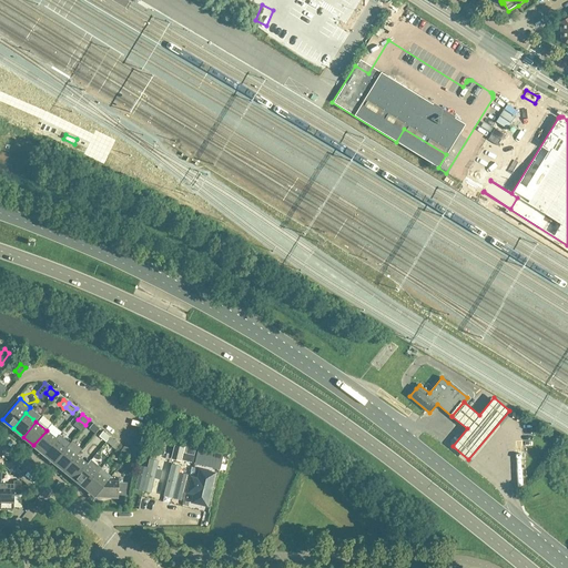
[(93,423),(90,428),(95,433),(100,428),(93,423)]
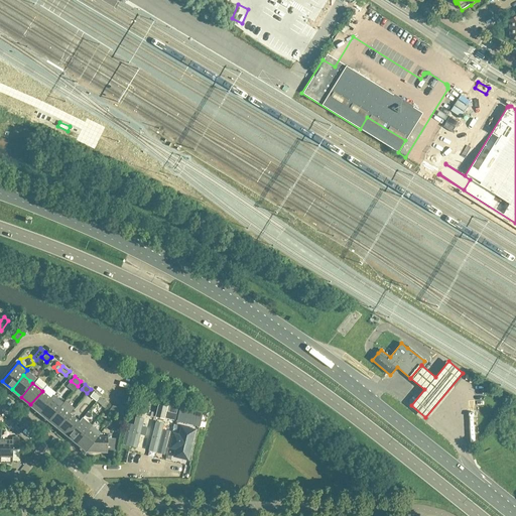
[(39,412),(51,398),(42,391),(30,404),(39,412)]
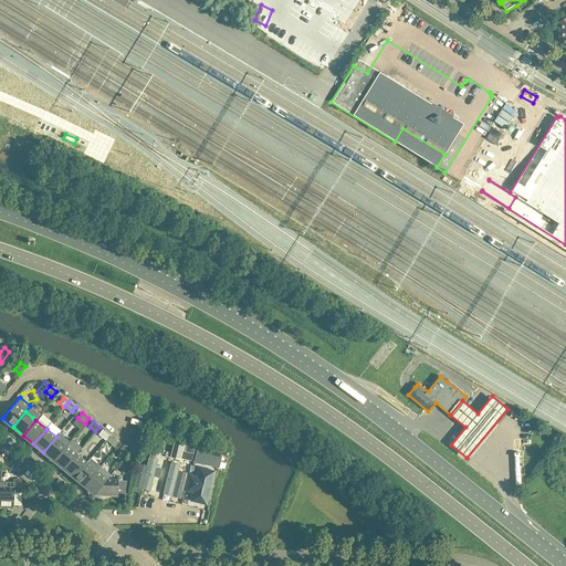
[(103,429),(98,435),(105,440),(109,435),(103,429)]
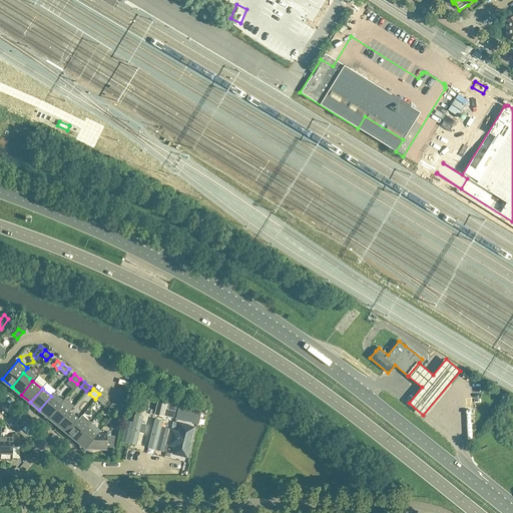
[(105,399),(100,395),(96,399),(101,404),(105,399)]
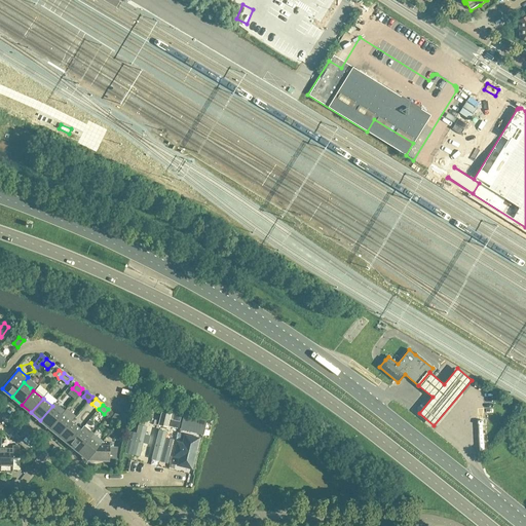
[(50,428),(62,414),(52,406),(40,420),(50,428)]
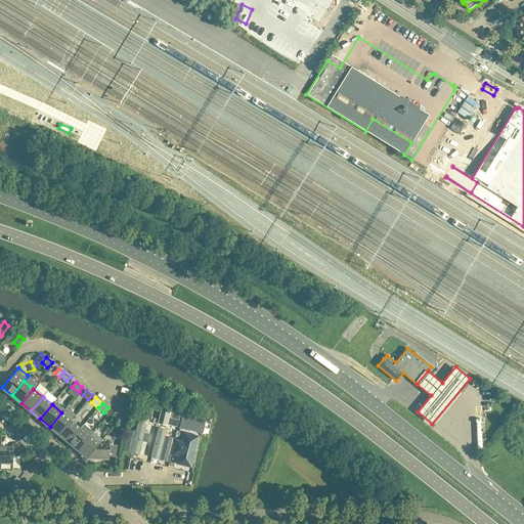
[(158,423),(167,425),(167,424),(168,419),(168,418),(170,410),(162,408),(160,416),(158,423)]
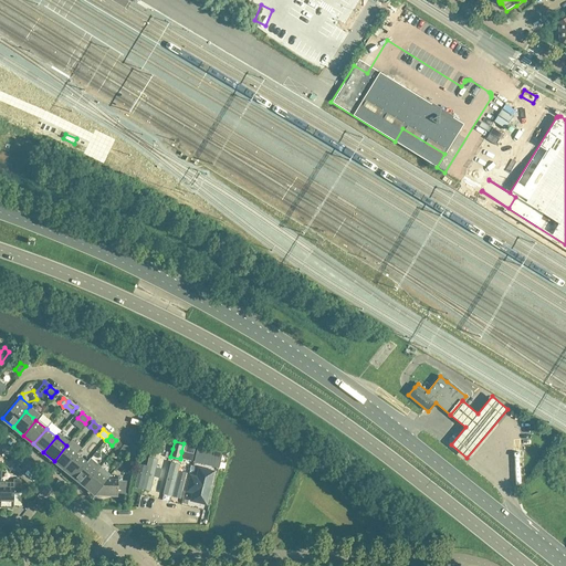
[(163,453),(165,448),(153,444),(152,451),(163,453)]
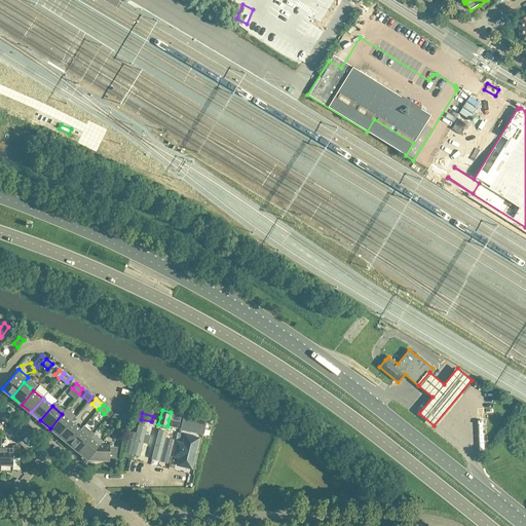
[(60,436),(71,421),(62,414),(50,428),(60,436)]
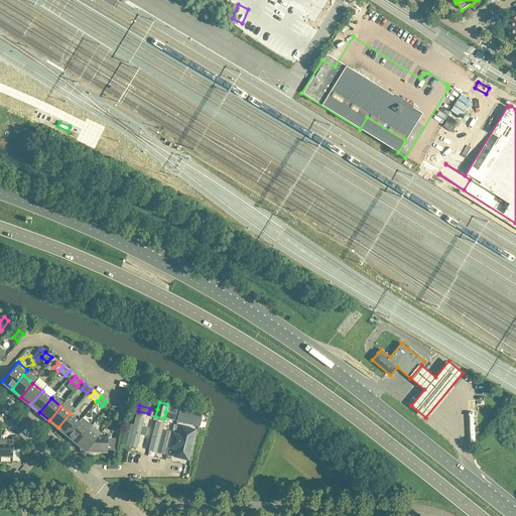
[(122,408),(120,414),(125,416),(128,410),(122,408)]
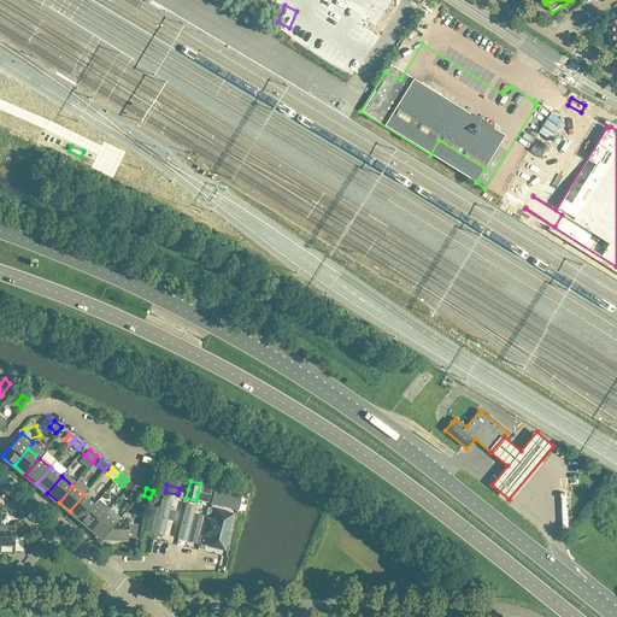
[(210,503),(211,495),(198,492),(198,493),(197,499),(210,503)]
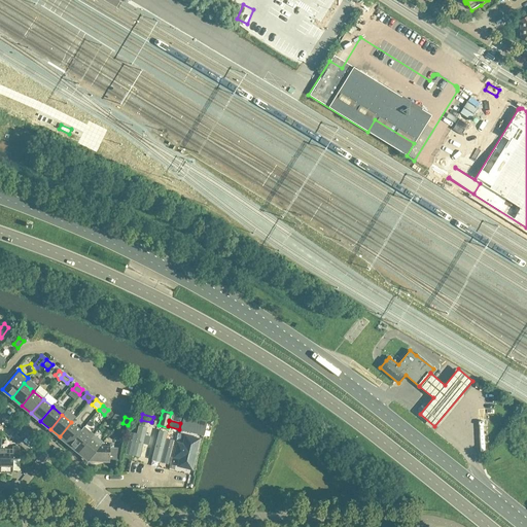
[(69,445),(81,430),(71,422),(60,436),(69,445)]
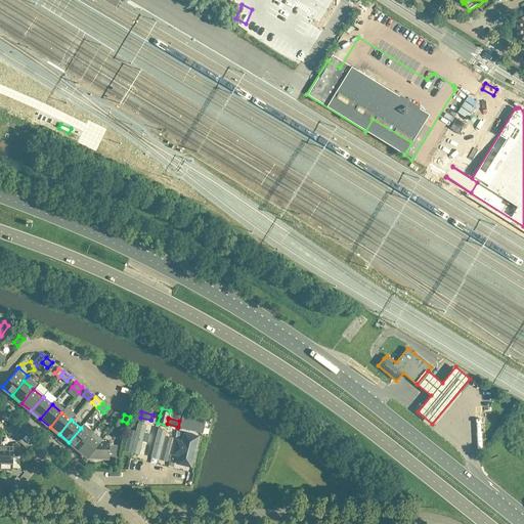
[(125,454),(139,456),(141,443),(149,444),(154,421),(144,420),(143,426),(136,425),(135,434),(128,433),(125,454)]
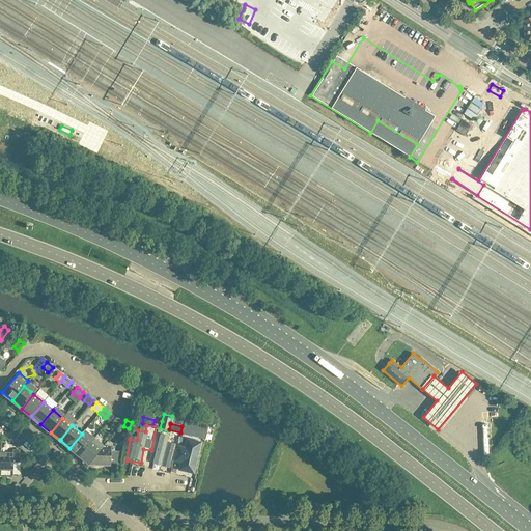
[(201,438),(202,431),(192,428),(192,429),(190,435),(201,438)]
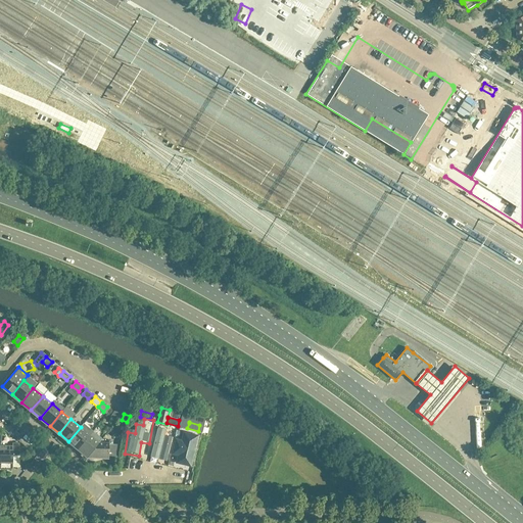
[(78,449),(90,435),(92,432),(93,431),(86,424),(84,423),(83,424),(81,427),(68,441),(78,449)]
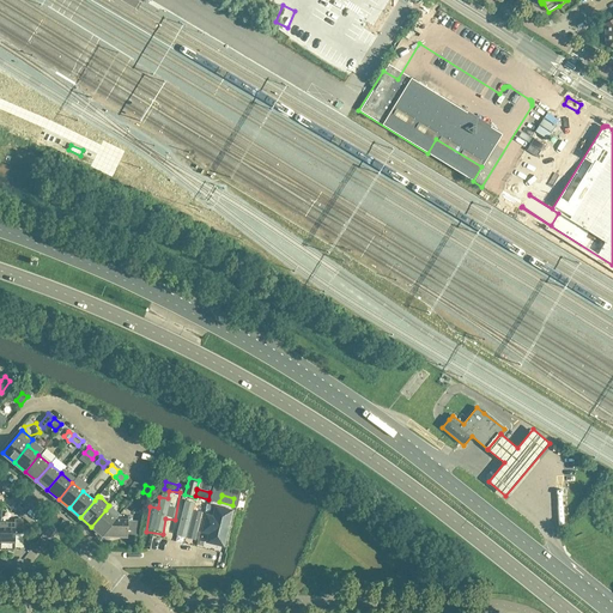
[(120,514),(109,505),(108,507),(105,510),(91,527),(103,535),(116,519),(120,514)]
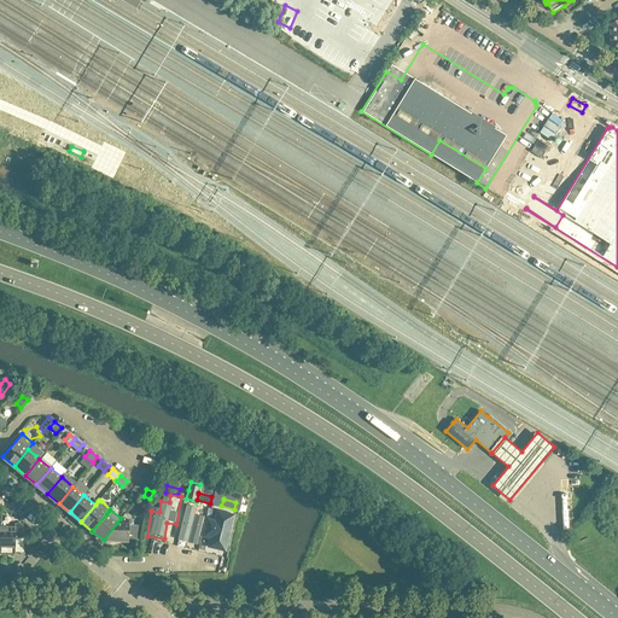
[(15,554),(16,538),(23,538),(23,523),(15,523),(15,526),(1,526),(0,551),(0,554),(15,554)]
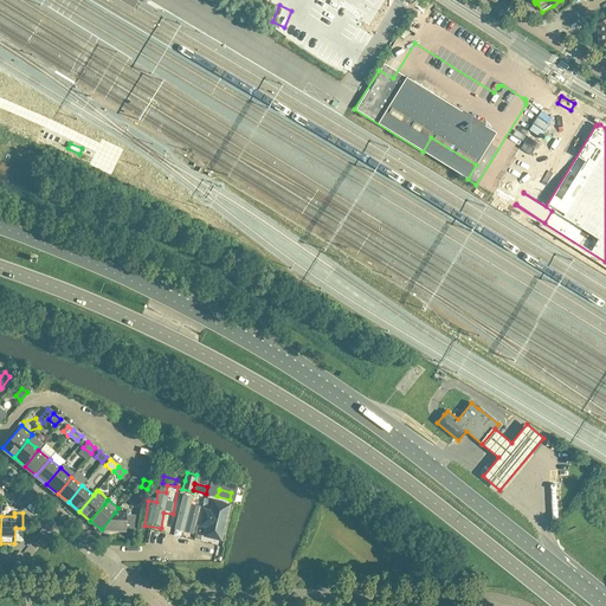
[(127,515),(127,514),(115,513),(102,529),(126,530),(127,529),(136,529),(136,515),(127,515)]
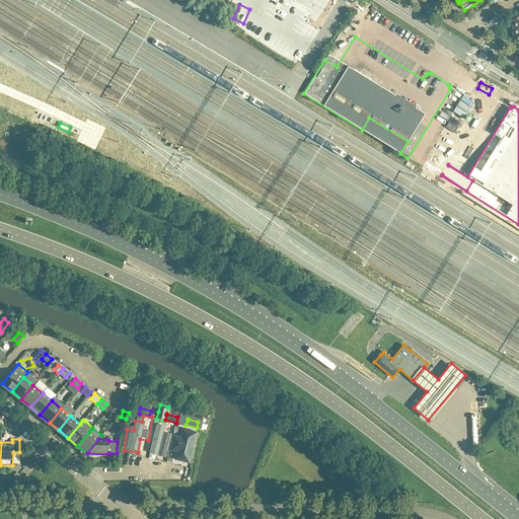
[(170,464),(184,465),(186,447),(171,447),(170,464)]
